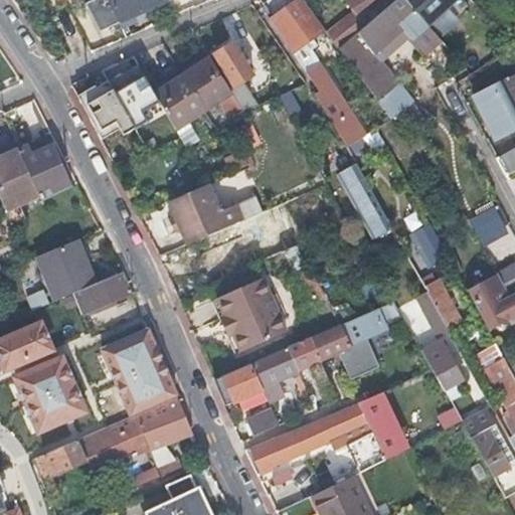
[(64,0),(54,0),(59,10),(68,6),(64,0)]
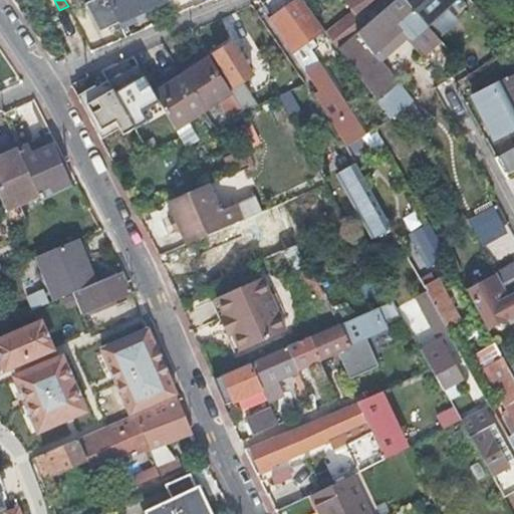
[(82,0),(97,32),(118,23),(108,0),(82,0)]
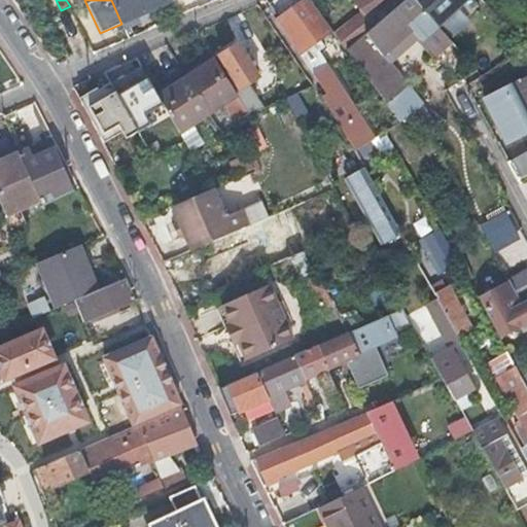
[(111,0),(121,24),(171,0),(170,0),(111,0)]
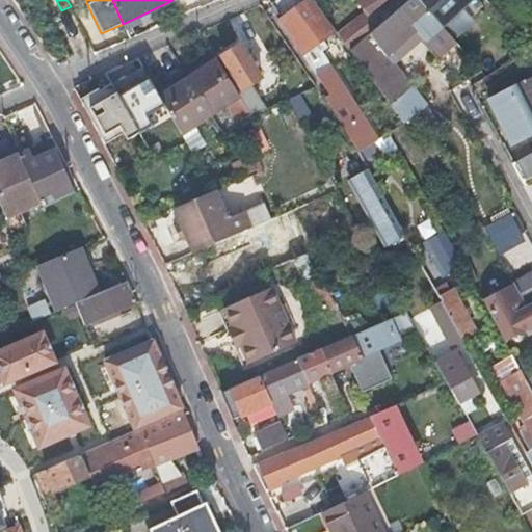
[(320,41),(335,30),(312,0),(308,0),(278,23),(326,95),(321,97),(357,155),(376,142),(321,54),(326,49),(320,41)]
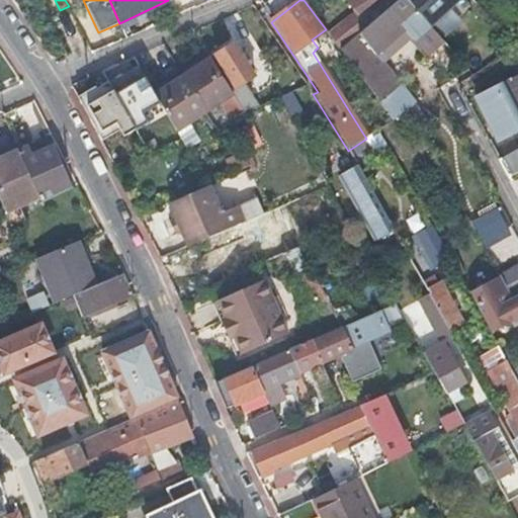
[(415,40),(431,26),(408,0),(398,0),(341,51),(378,102),(400,87),(373,51),(395,32),(403,40),(409,34),(415,40)]
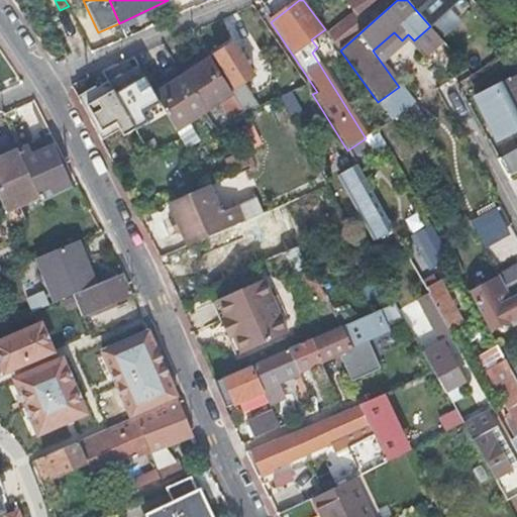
[(359,18),(385,0),(349,0),(347,2),(359,18)]
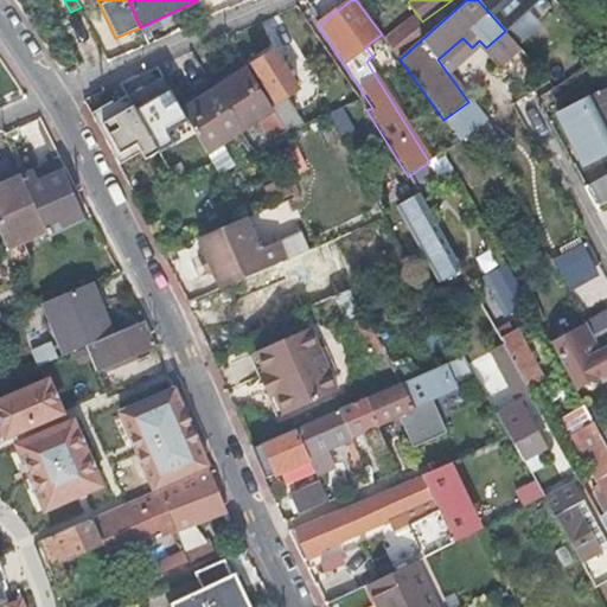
[(421,36),(409,21),(389,38),(400,53),(421,36)]
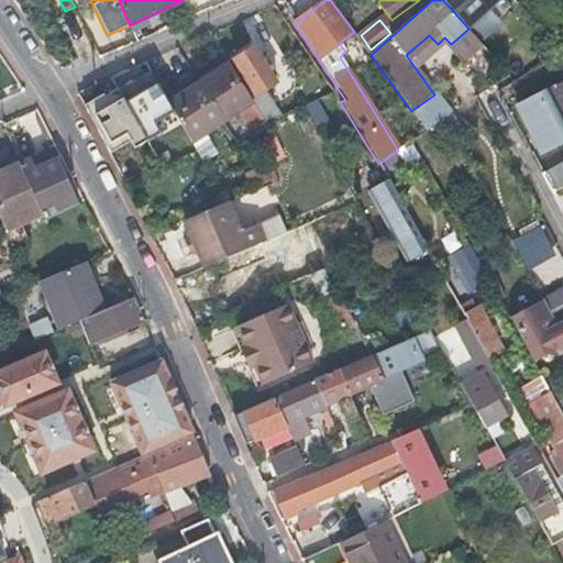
[(562,42),(543,55),(539,58),(542,65),(547,70),(553,84),(562,101),(562,42)]
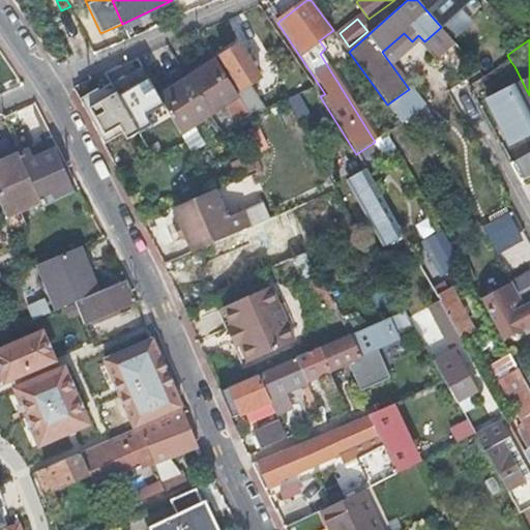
[(463,54),(479,72),(496,62),(478,41),(463,54)]
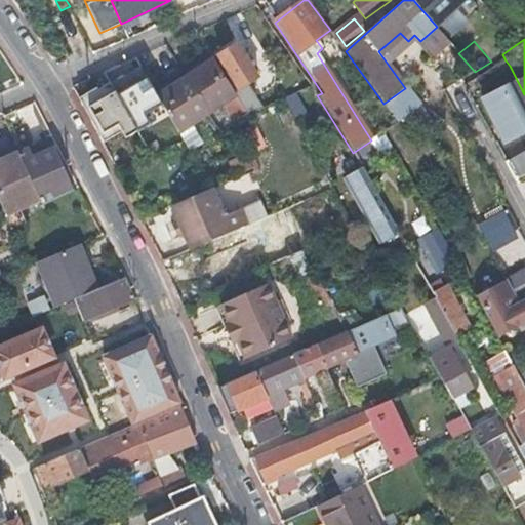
[(233,93),(243,87),(258,79),(237,45),(212,59),(233,93)]
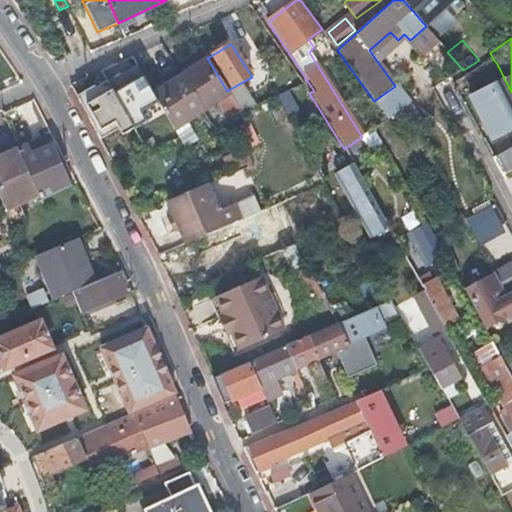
[(200,110),(228,93),(227,91),(207,58),(205,54),(198,58),(201,62),(182,74),(180,75),(200,110)]
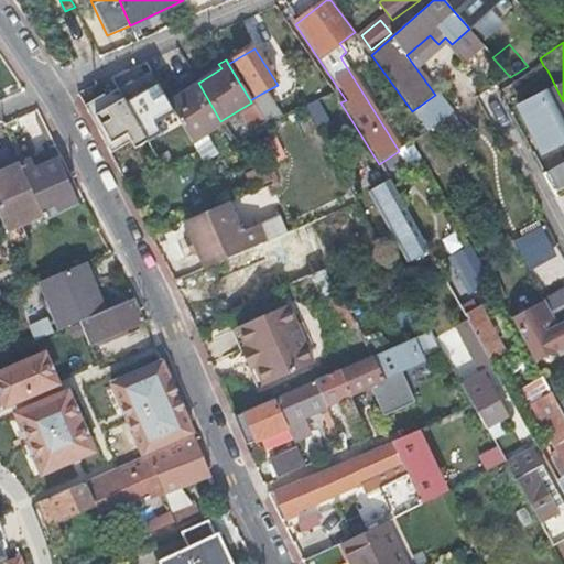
[(221,68),(218,64),(212,68),(207,71),(197,76),(201,82),(221,68)]
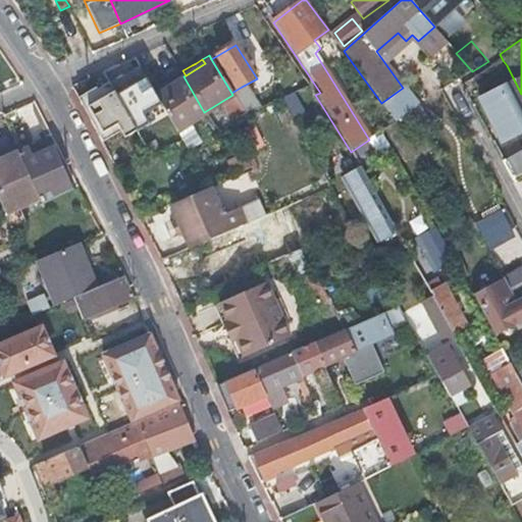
[(188,121),(204,112),(184,76),(154,95),(175,129),(188,121)]
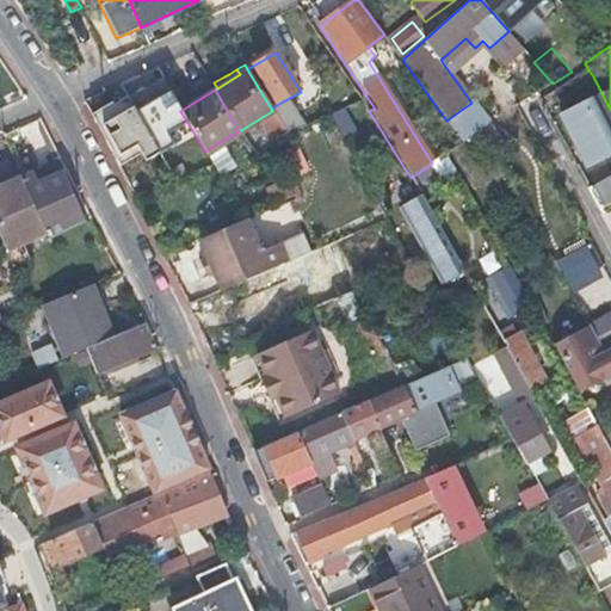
[(610,110),(600,91),(585,100),(598,125),(590,129),(575,104),(559,115),(574,142),(571,143),(580,159),(600,148),(597,143),(603,140),(610,154),(610,110)]
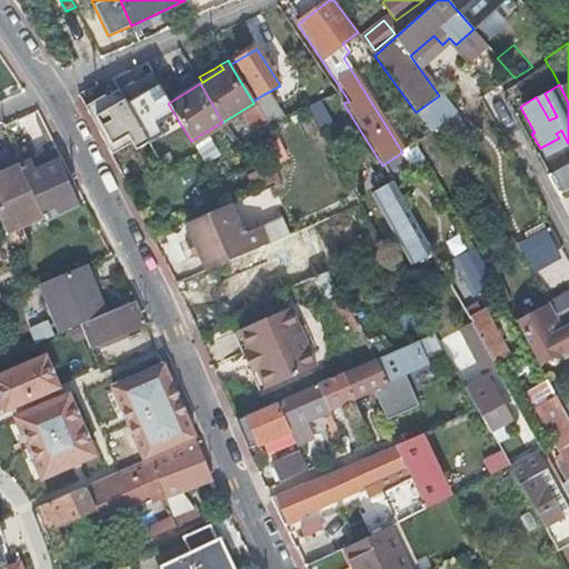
[(150,129),(158,126),(142,87),(102,103),(125,157),(157,145),(150,129)]
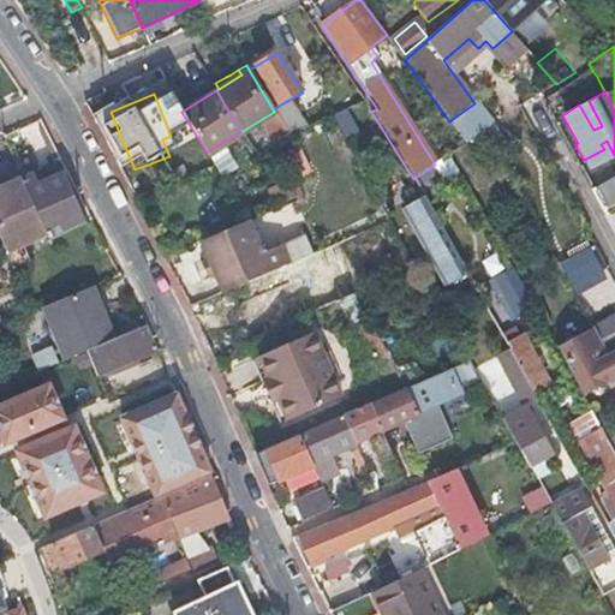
[(288,136),(302,130),(285,102),(273,109),(274,112),(288,136)]
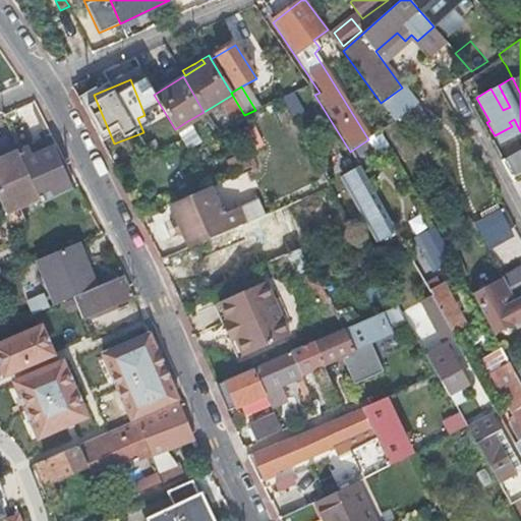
[(281,98),(291,117),(302,112),(291,94),(281,98)]
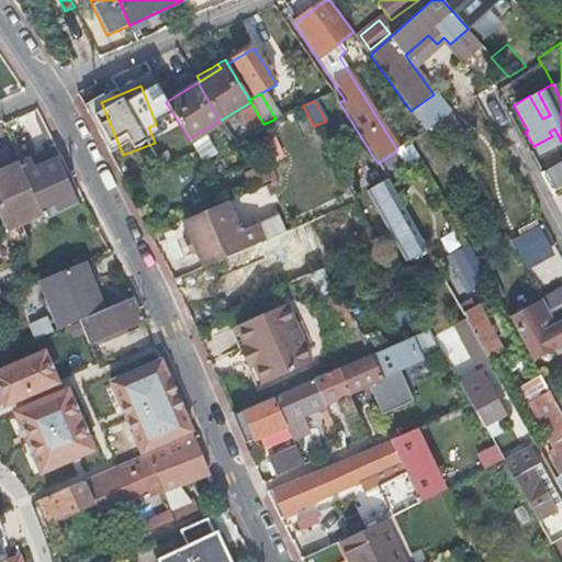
[(426,132),(444,120),(446,120),(437,104),(416,119),(426,132)]
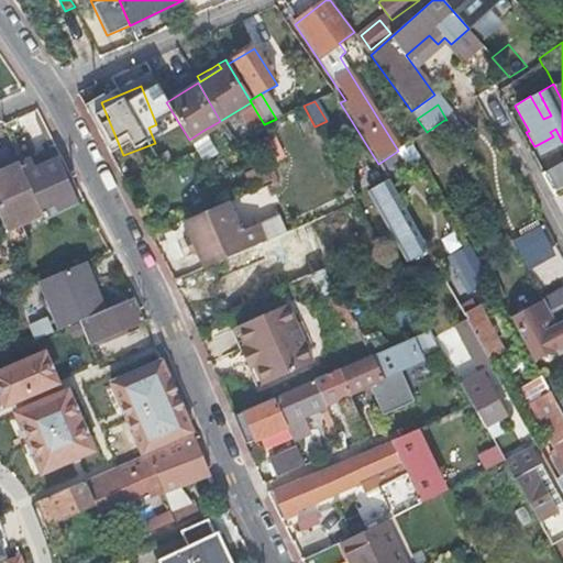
[(416,150),(411,142),(398,151),(378,164),(383,172),(416,150)]
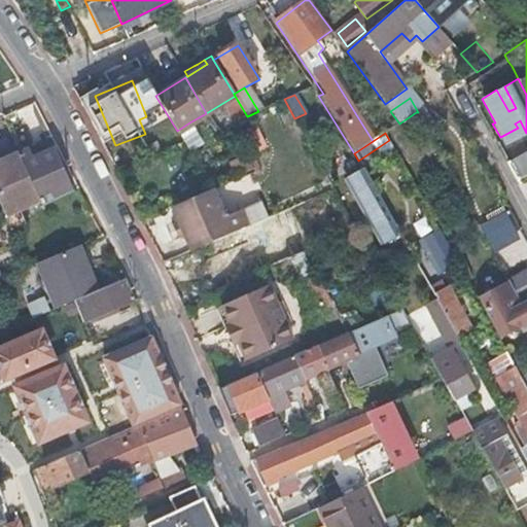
[(199,138),(184,144),(188,149),(201,142),(199,138)]
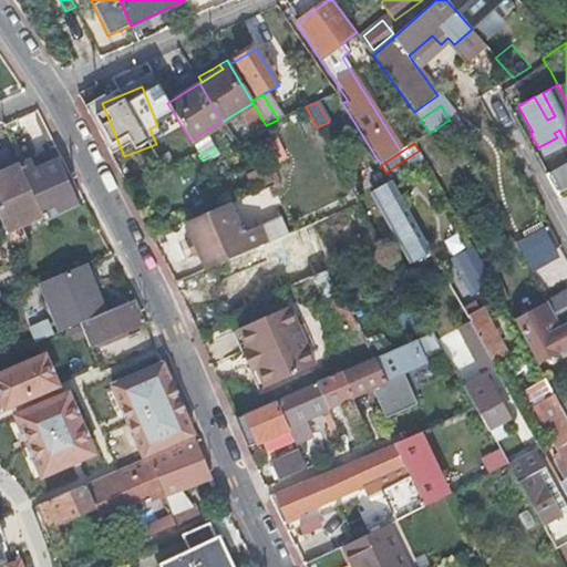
[(53,153),(35,160),(39,171),(58,163),(53,153)]
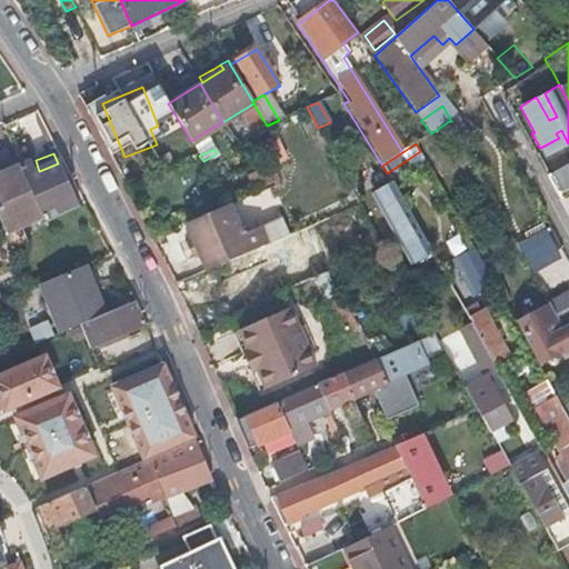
[(36,160),(19,167),(41,216),(45,222),(78,208),(58,163),(39,171),(36,160)]
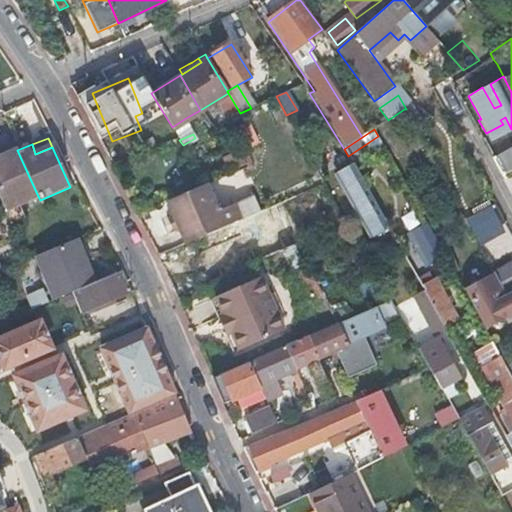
[(109,155),(116,165),(128,159),(123,148),(109,155)]
